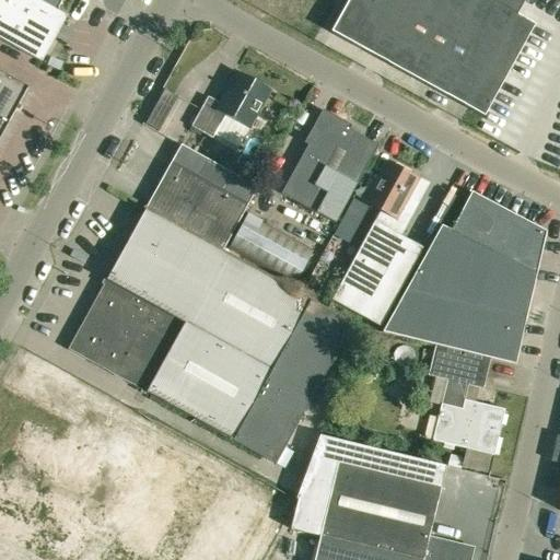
[(0,0),(0,38),(41,62),(66,16),(58,12),(35,0),(0,0)]
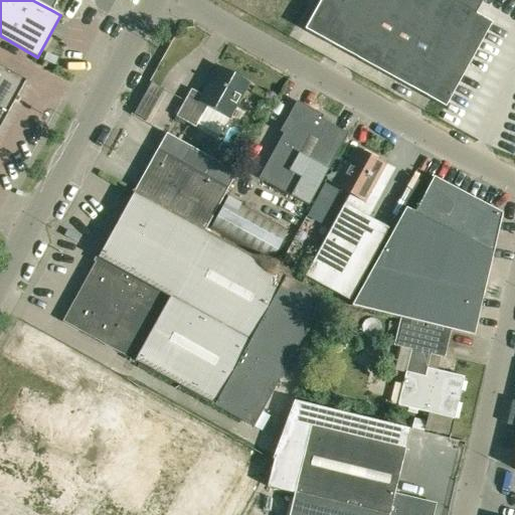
[(476,14),(484,0),(311,0),(307,7),(315,11),(304,29),(445,107),(491,22),(476,14)]
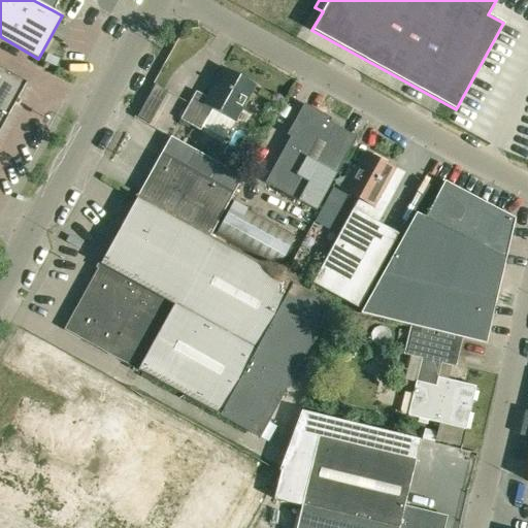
[(200,130),(202,127),(212,108),(234,120),(254,85),(227,69),(222,66),(204,96),(196,91),(180,119),(200,130)]
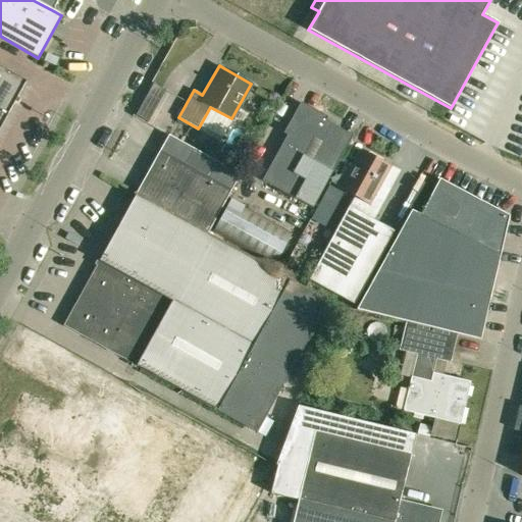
[(0,124),(1,125),(25,82),(0,67),(0,124)]
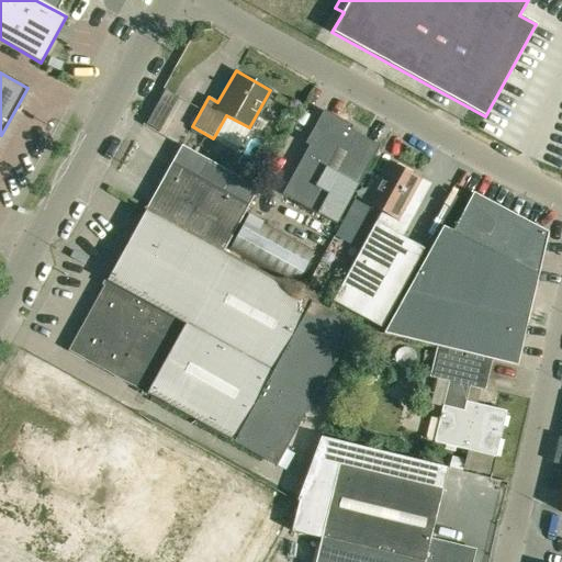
[(159,132),(168,115),(155,108),(146,124),(159,132)]
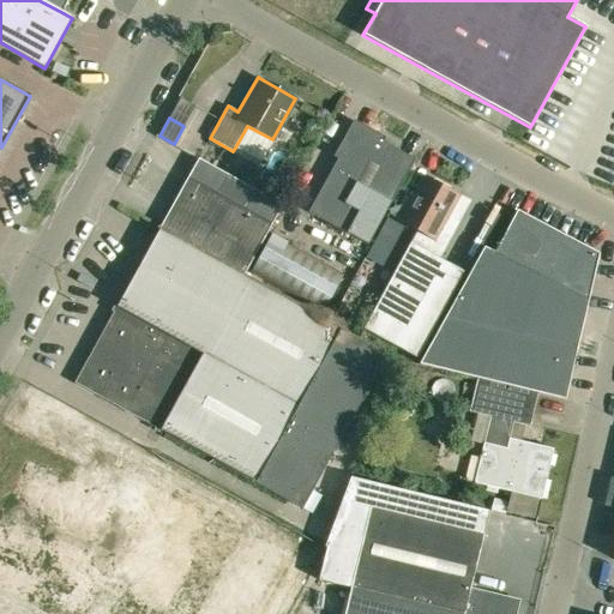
[(371,130),(368,133),(356,126),(308,212),(368,245),(416,158),(375,136),(377,132),(371,130)]
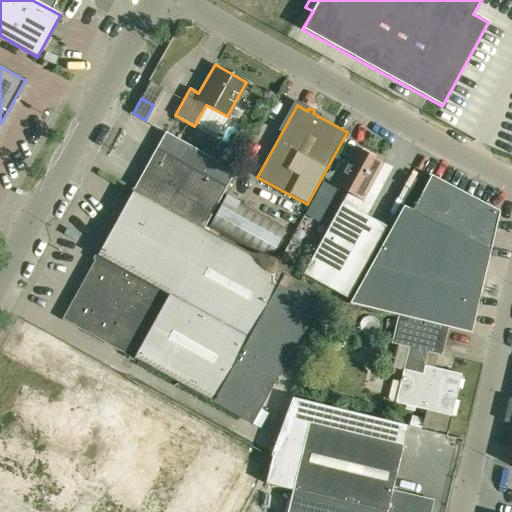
[(157,148),(134,190),(204,229),(227,187),(236,171),(185,143),(166,132),(157,148)]
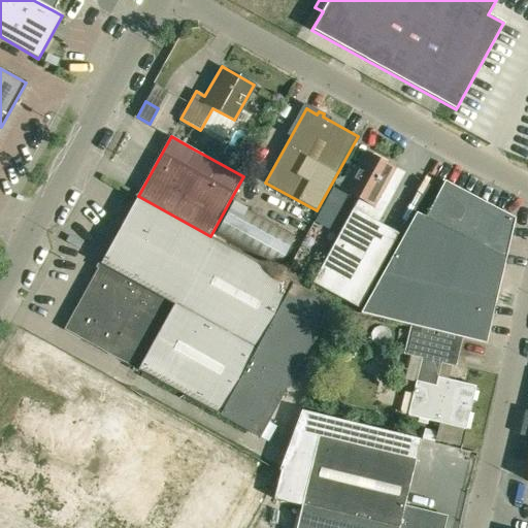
[(368,219),(380,223),(396,192),(385,186),(394,169),(388,165),(390,162),(374,154),(372,157),(365,153),(349,182),(339,176),(335,184),(360,197),(353,210),(368,219)]
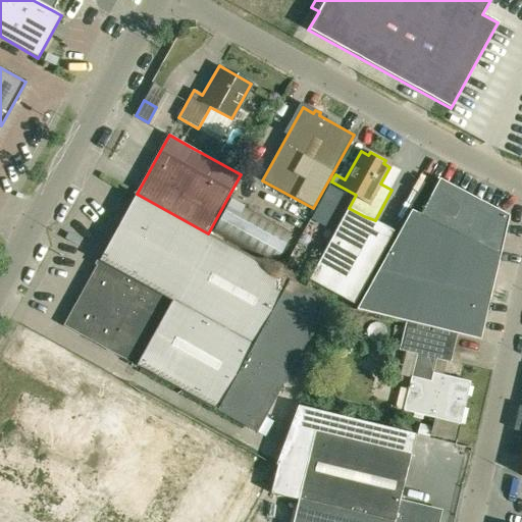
[(500,256),(509,216),(439,180),(434,191),(428,201),(420,216),(500,256)]
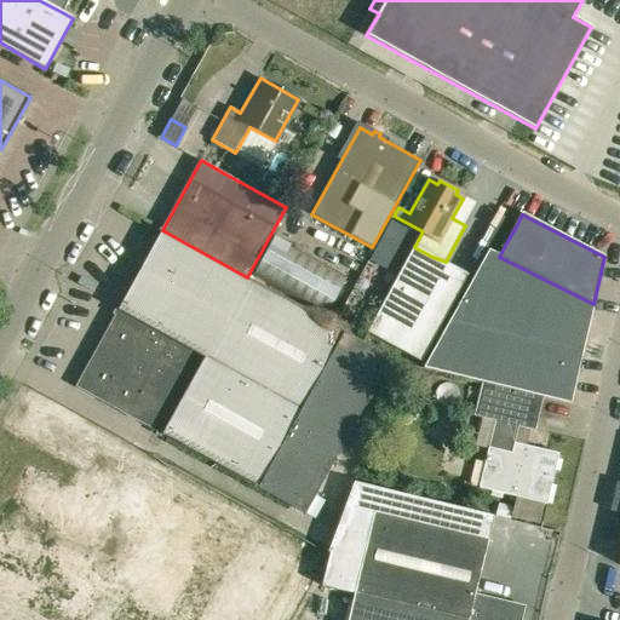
[(160,233),(75,386),(156,432),(161,435),(167,438),(165,442),(177,449),(179,445),(304,514),(305,512),(314,497),(367,402),(380,377),(391,357),(348,333),(247,277),(162,230),(159,228),(158,231),(160,233)]
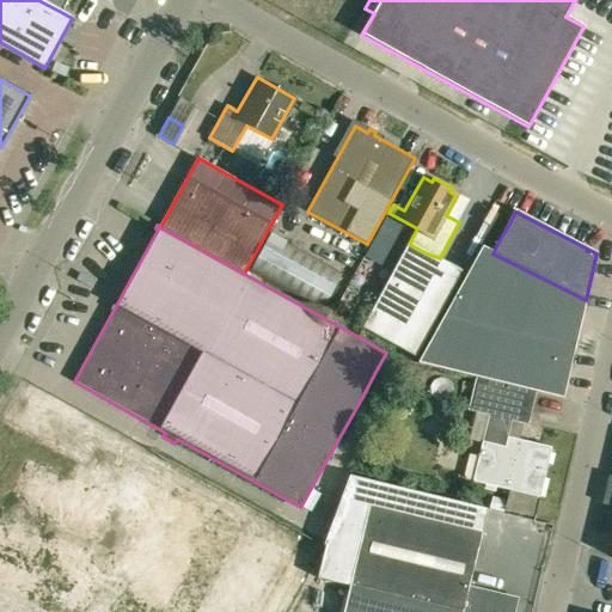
[(251,269),(323,311),(344,274),(271,232),(251,269)]
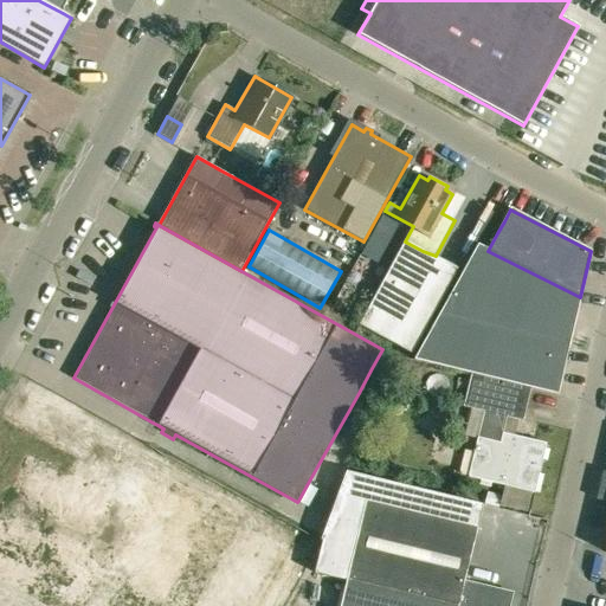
[(436,256),(423,251),(405,242),(404,240),(359,324),(412,354),(459,269),(436,256)]
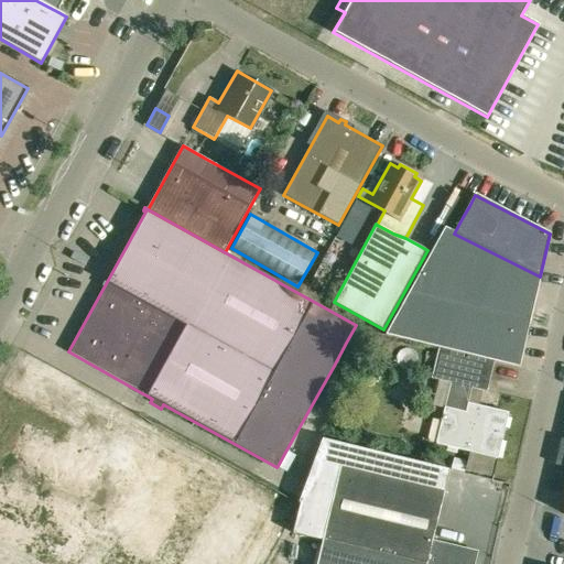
[(530,320),(540,277),(454,234),(444,228),(410,291),(530,320)]
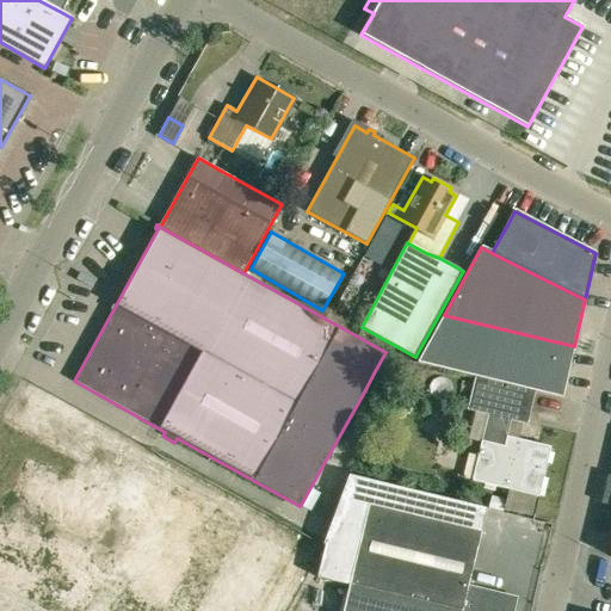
[(79,272),(75,281),(88,288),(92,279),(79,272)]
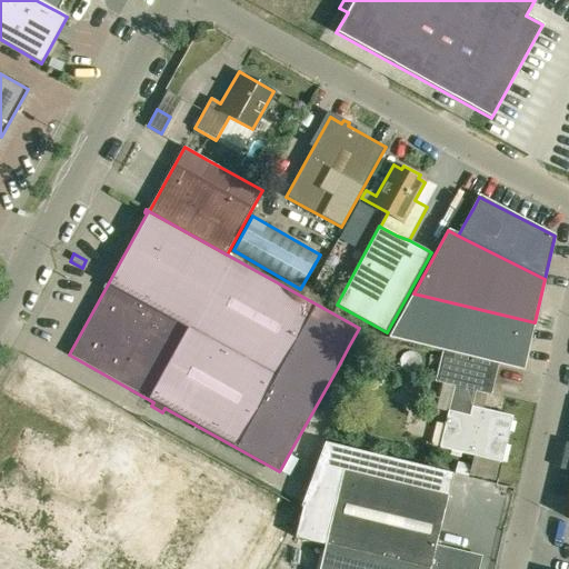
[(389,337),(441,352),(498,366),(498,365),(523,370),(535,322),(413,293),(389,337)]
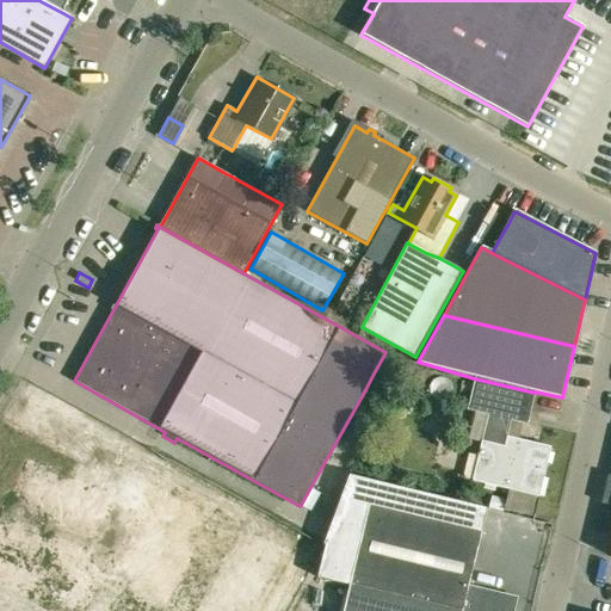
[(481,442),(471,480),(539,497),(551,448),(507,437),(511,420),(528,424),(535,393),(474,378),(467,409),(474,412),(468,439),(481,442)]
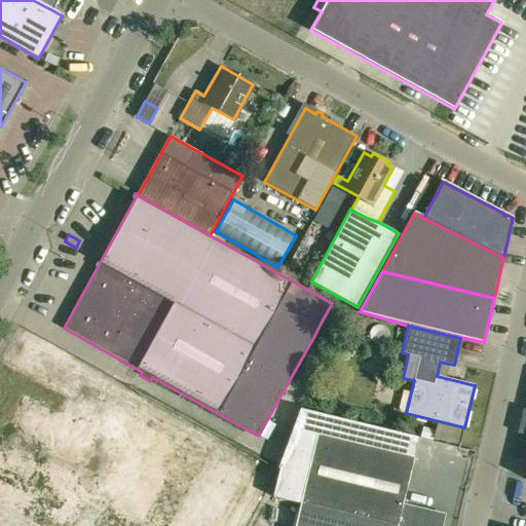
[(278,470),(272,494),(301,501),(402,525),(440,525),(443,515),(403,505),(415,457),(419,437),(301,409),(278,470)]
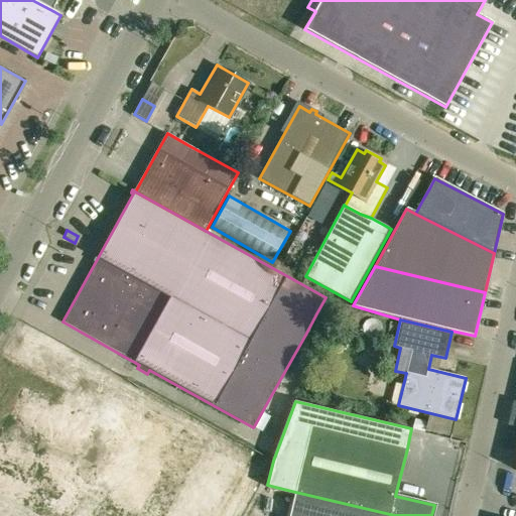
[(515,402),(513,401),(507,425),(515,426),(515,402)]
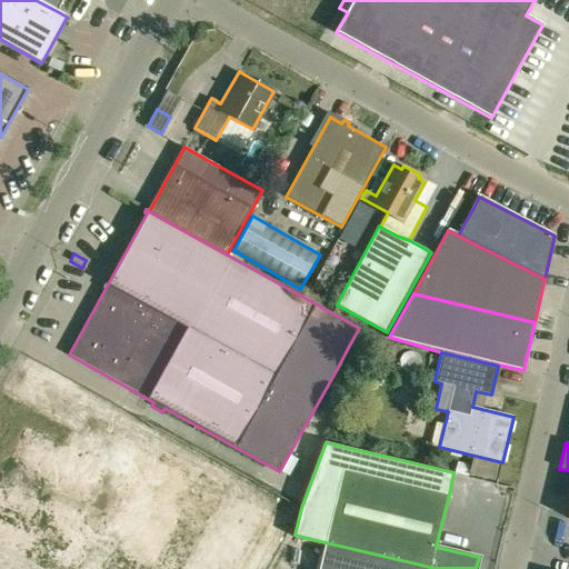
[(435,568),(326,542),(319,568),(435,568)]
